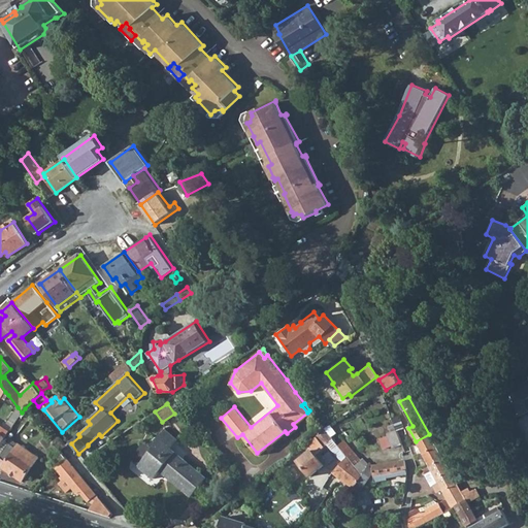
[(11,427),(22,413),(18,407),(6,423),(11,427)]
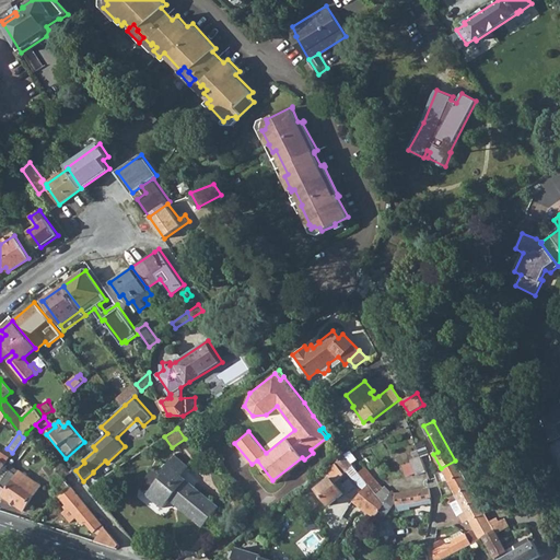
[(415,444),(420,457),(429,454),(422,441),(415,444)]
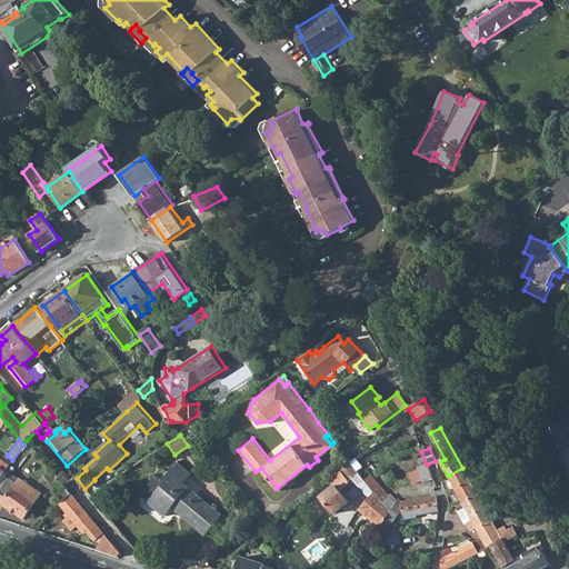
[(0,478),(2,476),(5,471),(9,466),(9,465),(0,458),(0,478)]
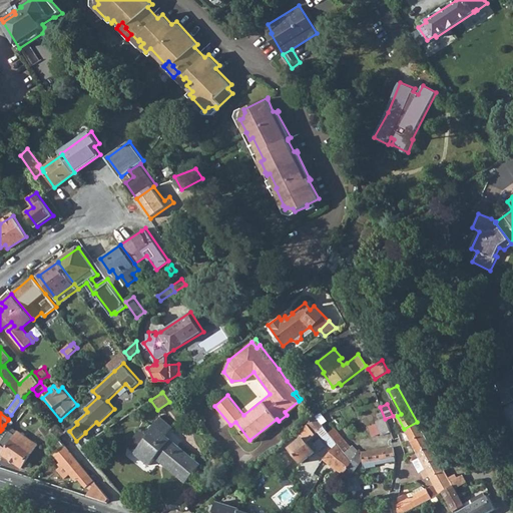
[(317,431),(331,449),(336,444),(325,430),(315,417),(310,421),(317,431)]
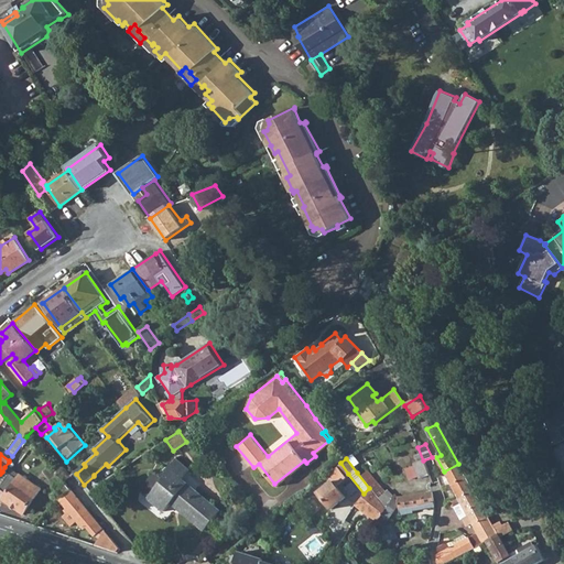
[(172,503),(205,530),(220,510),(182,479),(190,470),(175,459),(160,477),(163,480),(148,499),(164,512),(172,503)]
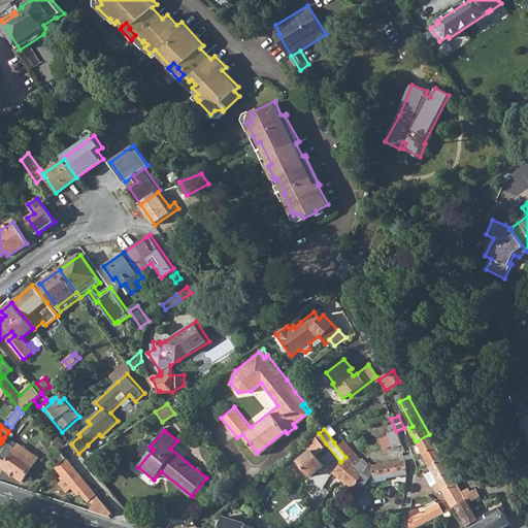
[(402,443),(396,431),(388,435),(393,448),(402,443)]
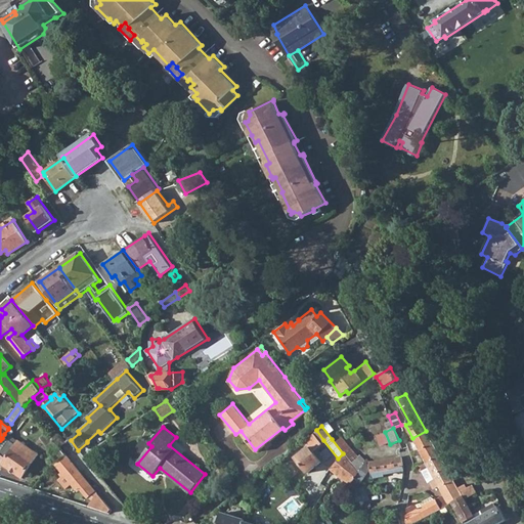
[(320,442),(323,440),(316,430),(308,436),(310,438),(304,443),(307,447),(295,457),(306,473),(319,462),(311,451),(321,444),(320,442)]
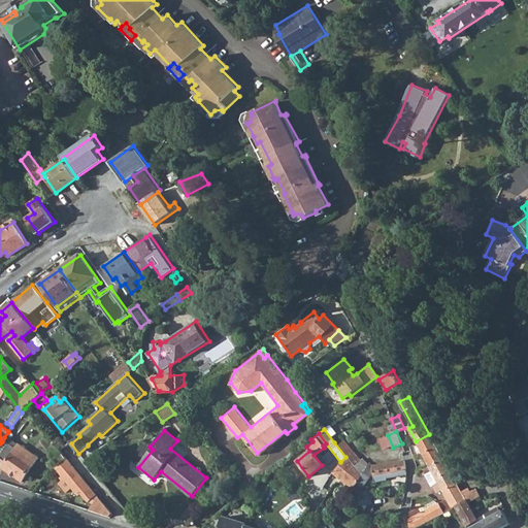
[(416,441),(429,465),(442,458),(429,434),(416,441)]
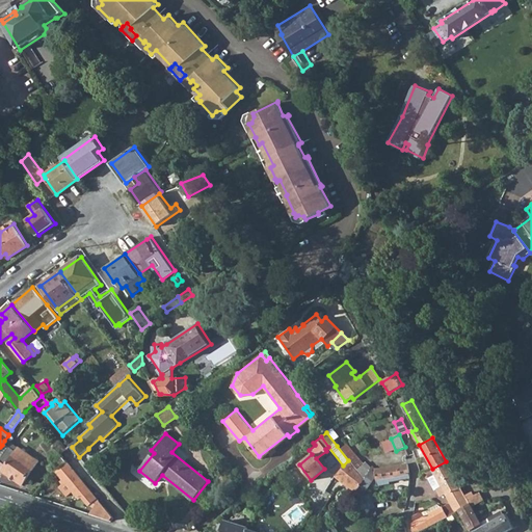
[(348,460),(352,466),(360,459),(345,441),(337,446),(348,460)]
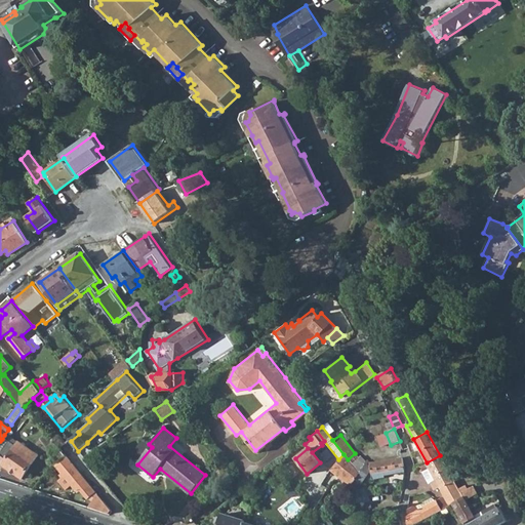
[(42,441),(59,462),(67,457),(51,438),(49,436),(42,441)]
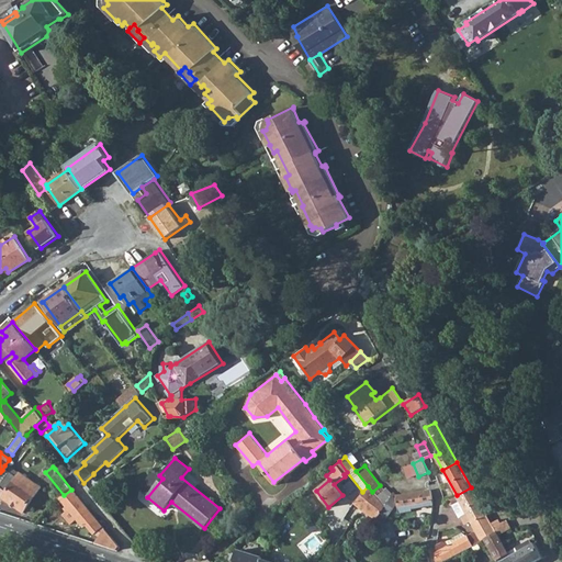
[(10,469),(7,473),(8,474),(2,482),(0,484),(0,487),(7,492),(2,498),(23,513),(41,487),(20,472),(19,474),(10,469)]
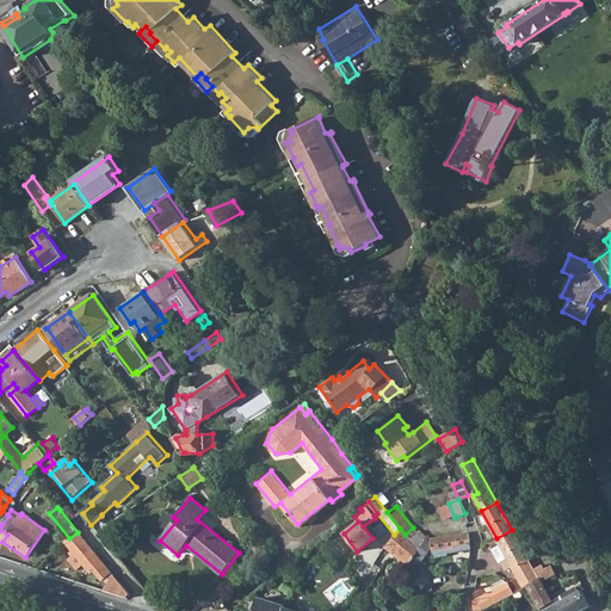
[(384,548),(407,568),(418,551),(405,535),(400,529),(394,535),(384,548)]
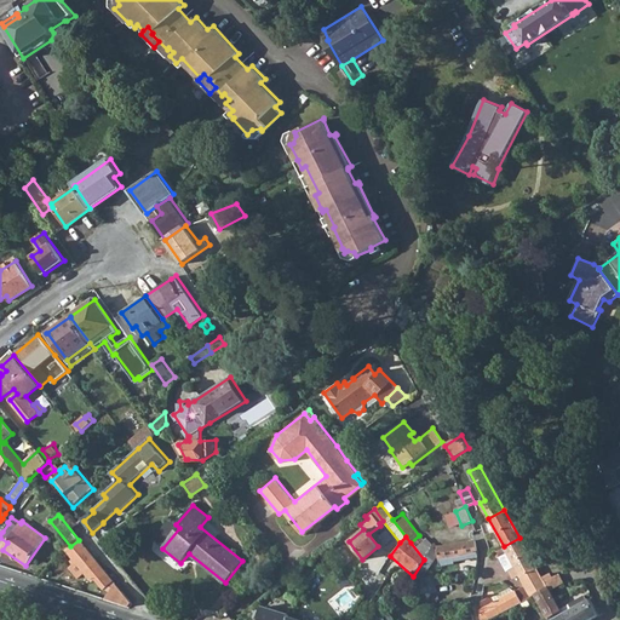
[(499,557),(507,552),(520,574),(521,578),(537,568),(520,538),(504,546),(495,552),(499,557)]
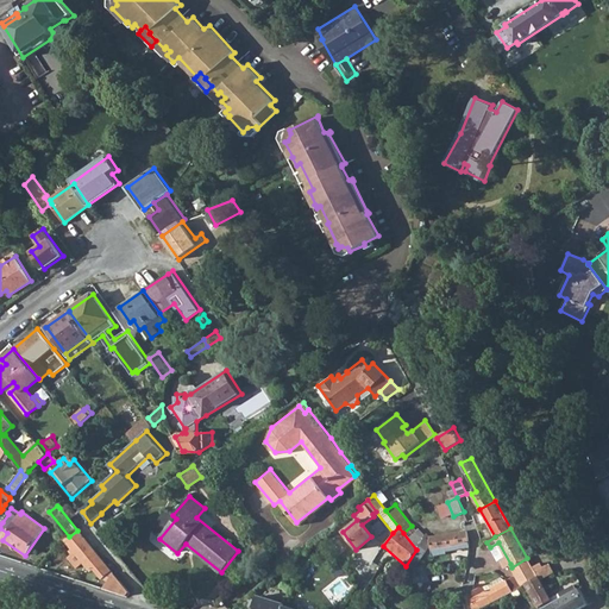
[(66,540),(90,572),(93,570),(101,579),(102,578),(106,582),(100,589),(125,597),(127,595),(130,594),(113,573),(112,572),(79,532),(77,531),(69,537),(66,540)]
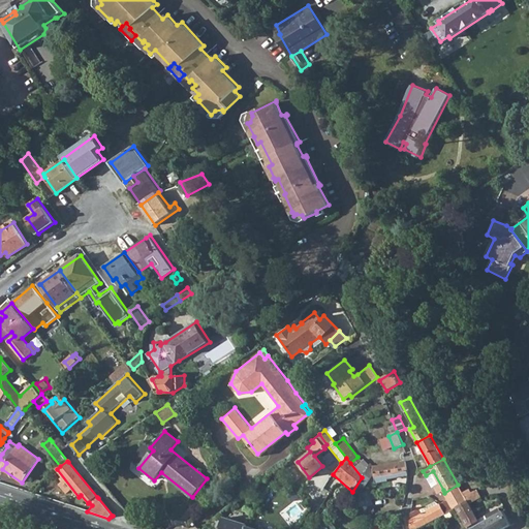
[(372,468),(375,485),(386,483),(386,479),(407,474),(405,461),(372,468)]
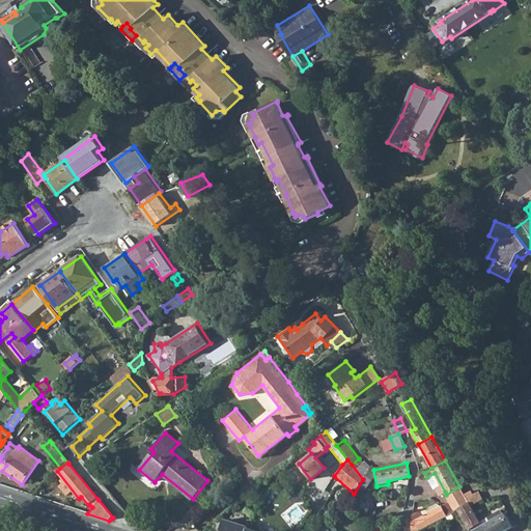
[(445,492),(435,473),(427,477),(434,490),(436,487),(439,494),(445,492)]
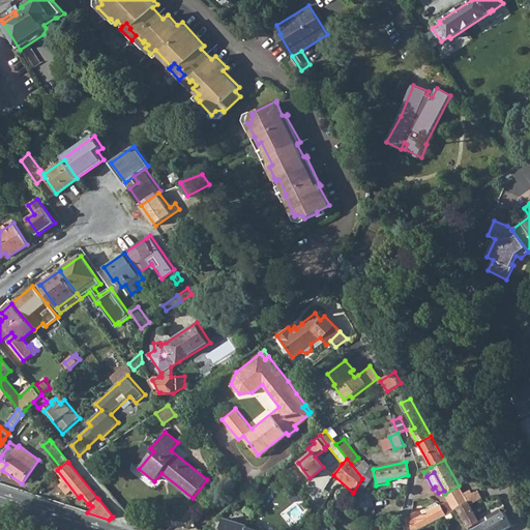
[(356,498),(358,504),(372,500),(369,494),(360,496),(370,480),(363,476),(362,478),(353,493),(351,496),(356,498)]
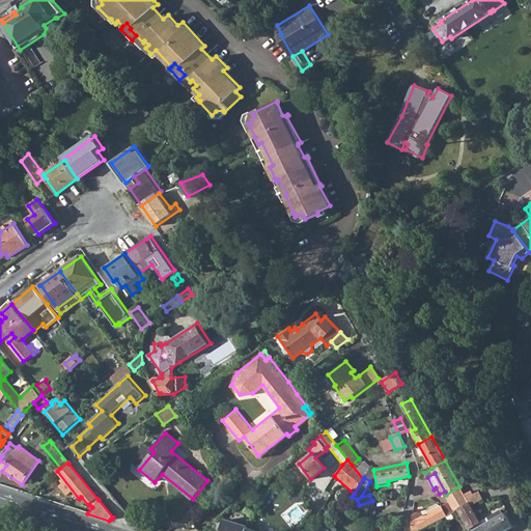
[(451,502),(455,510),(458,508),(469,503),(459,486),(446,495),(451,502)]
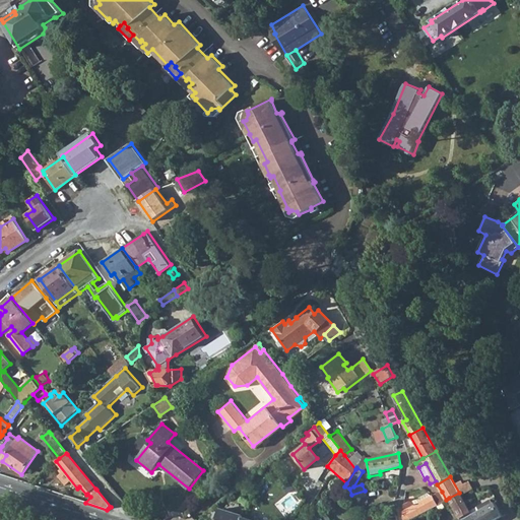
[(351,495),(352,501),(361,499),(367,498),(365,491),(351,495)]
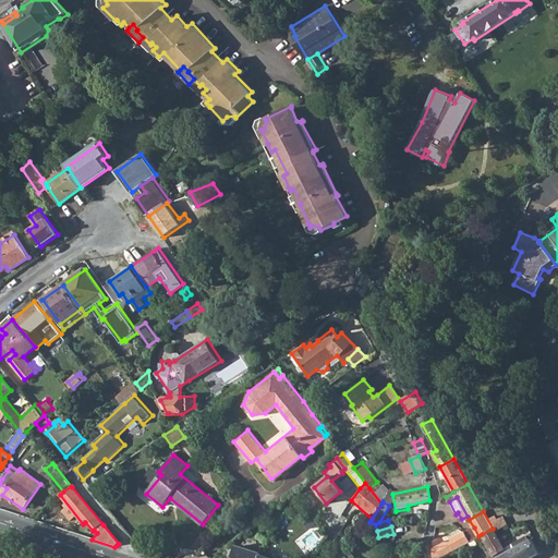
[(465,532),(470,541),(478,536),(474,528),(465,532)]
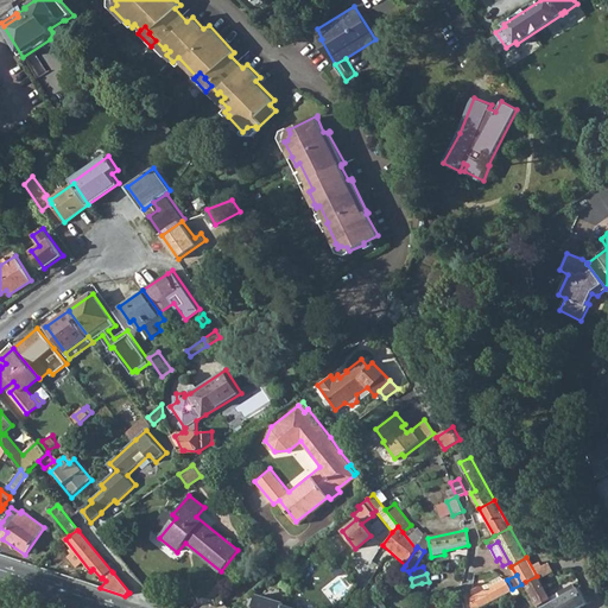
[(537,576),(525,582),(538,606),(550,599),(537,576)]
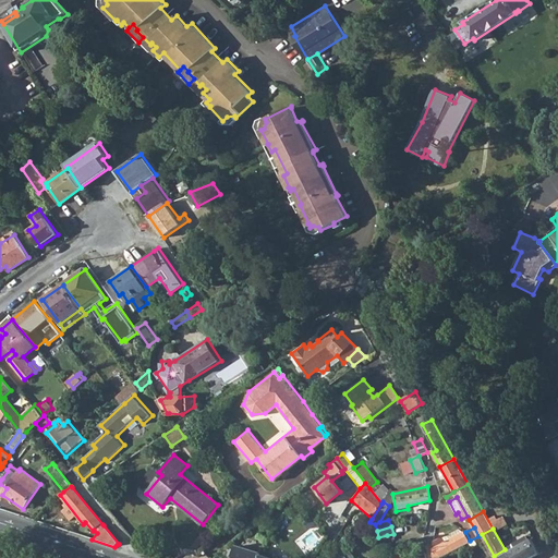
[(432,552),(434,557),(438,557),(470,541),(465,532),(446,544),(443,538),(433,544),(432,552)]
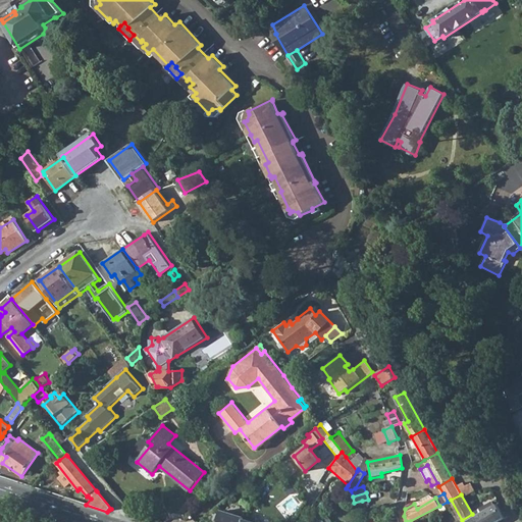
[(476,521),(498,521),(504,519),(497,505),(494,506),(491,501),(478,508),(481,513),(474,517),(476,521)]
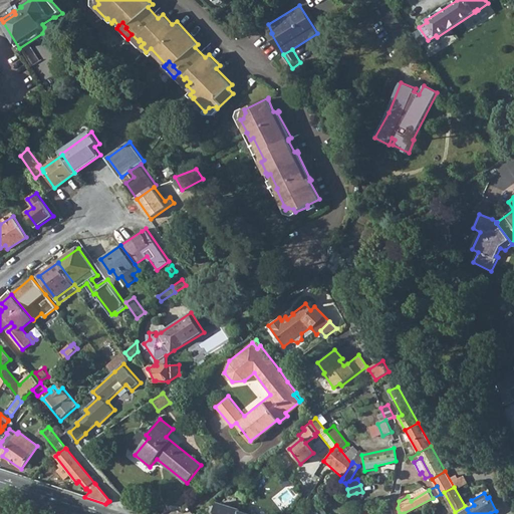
[(314,512),(315,513),(318,513),(320,510),(313,499),(307,503),(314,512)]
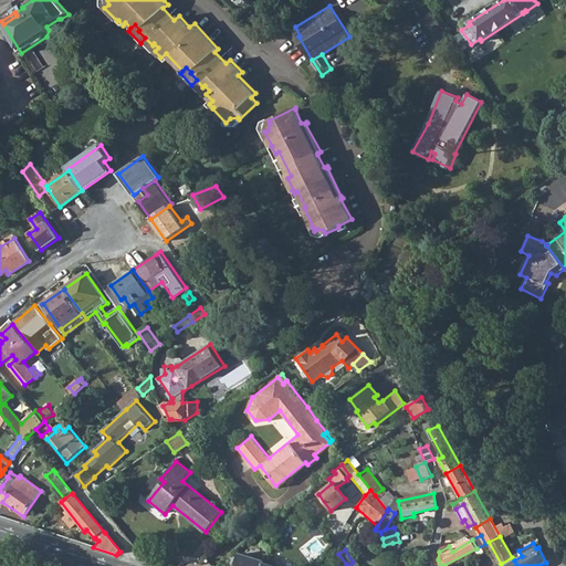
[(237,565),(261,565),(263,564),(263,562),(241,555),(237,565)]
